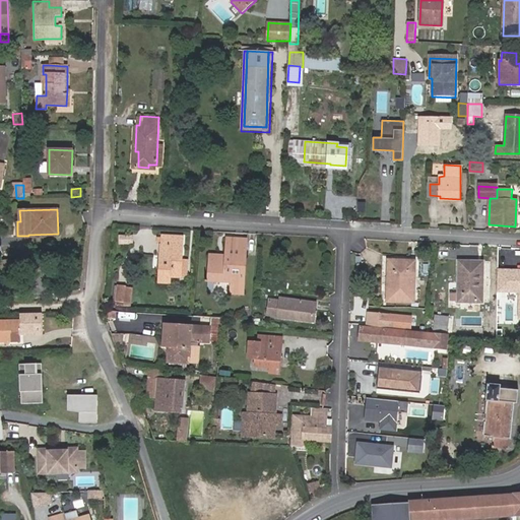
[(179,277),(180,260),(181,237),(163,236),(159,281),(172,282),(172,276),(179,277)]
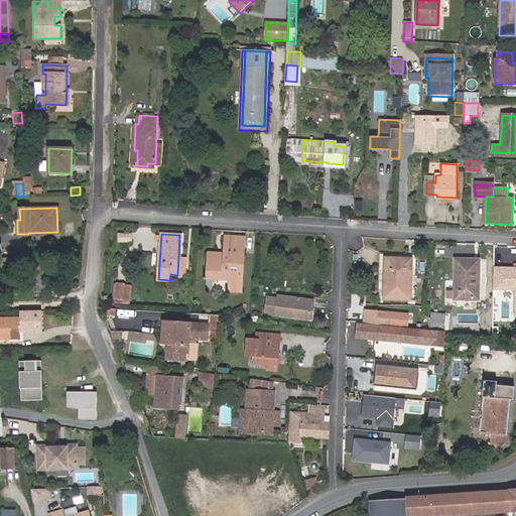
[(221,258),(222,254),(210,254),(208,279),(230,281),(230,291),(242,292),(246,239),(227,237),(226,255),(225,259),(221,258)]
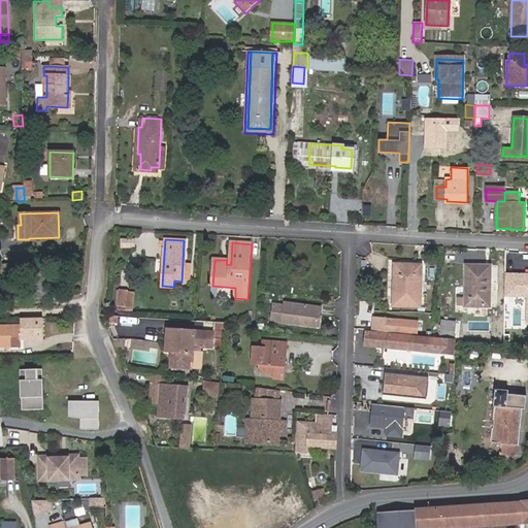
[(13,250),(0,250),(0,262),(14,262),(13,250)]
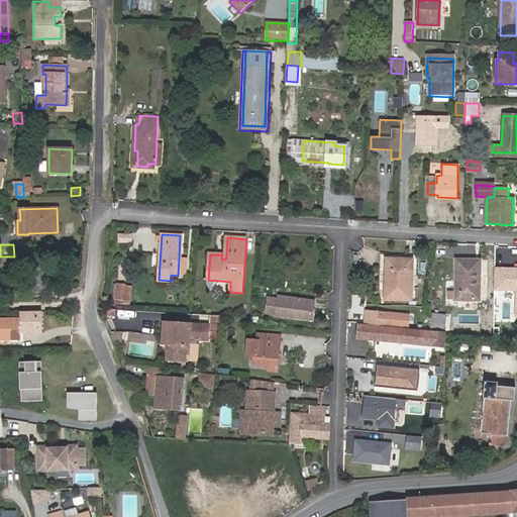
[(412,260),(387,259),(386,299),(411,299),(412,260)]
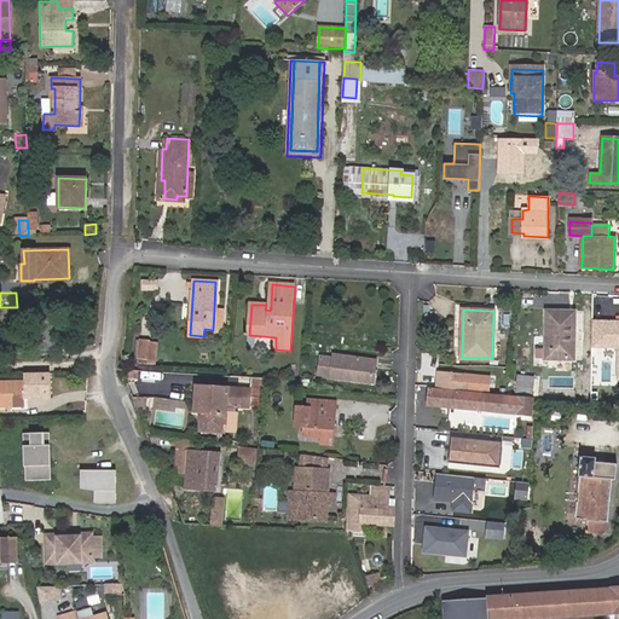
[(573,312),(547,312),(545,358),(573,359),(573,312)]
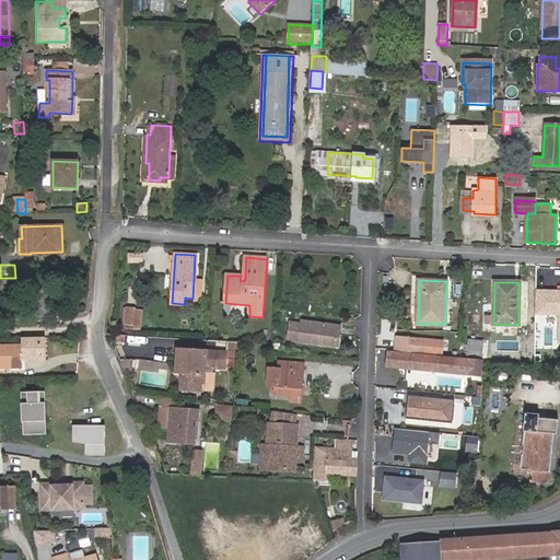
[(133,325),(136,306),(127,305),(125,324),(133,325)]
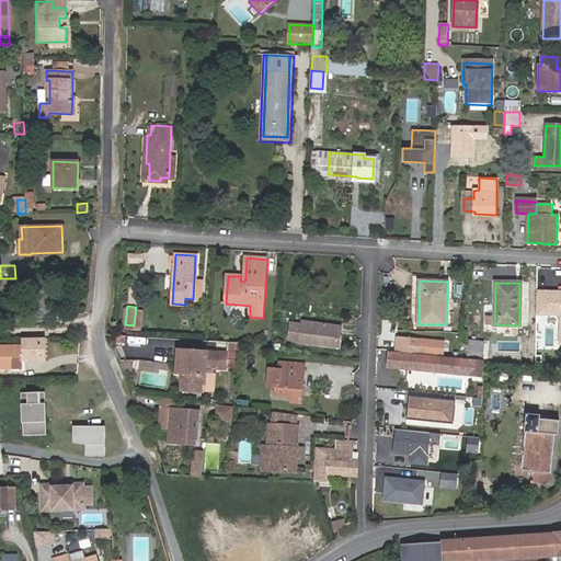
[(144,308),(136,307),(134,325),(141,327),(144,308)]
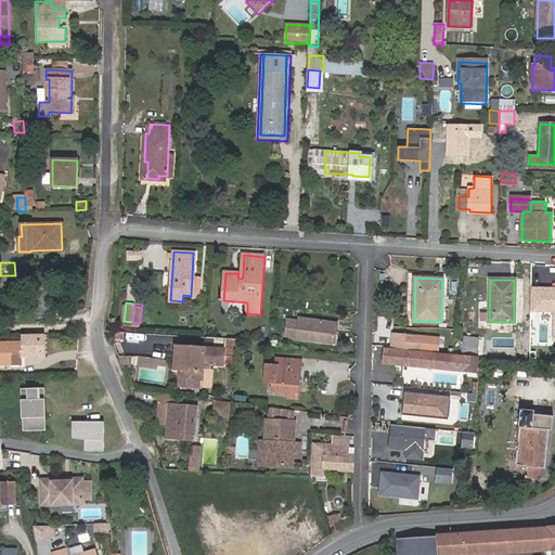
[(299,321),(288,320),(286,336),(334,343),(337,323),(300,319),(299,321)]
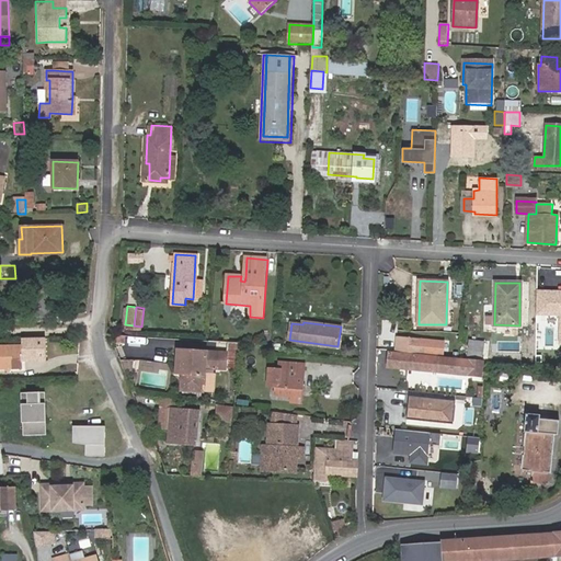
[(396,351),(420,353),(421,340),(397,336),(396,351)]
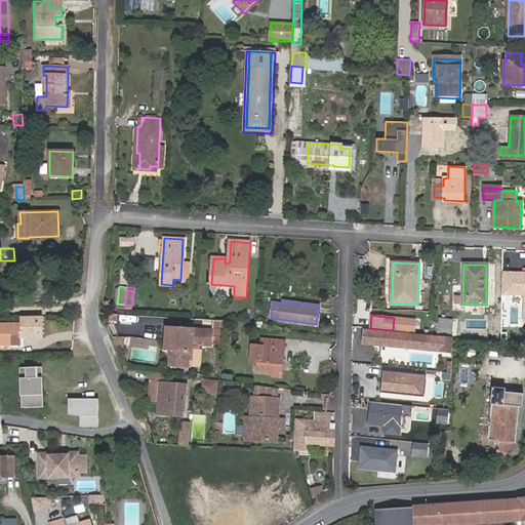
[(18,325),(0,325),(0,345),(19,345),(19,338),(41,338),(41,318),(18,318),(18,325)]
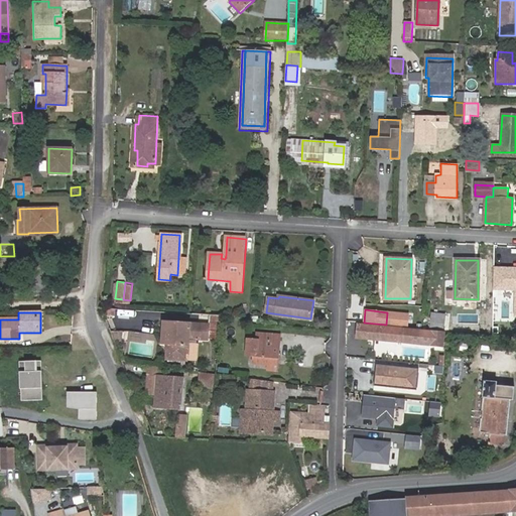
[(429,330),(443,331),(445,313),(431,312),(429,330)]
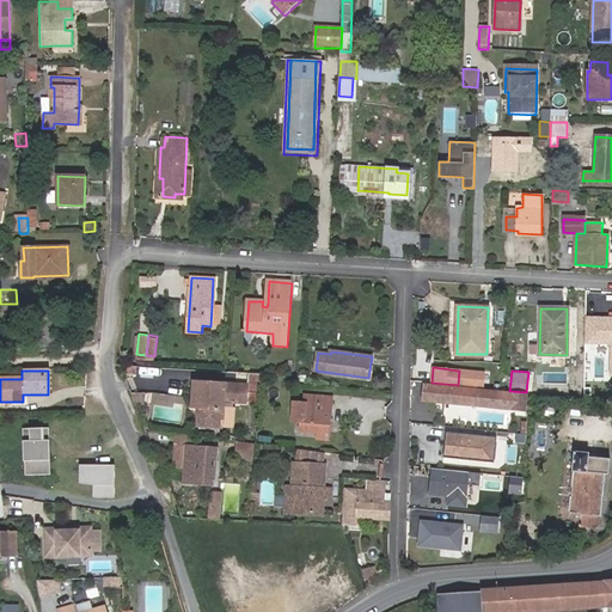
[(249,385),(200,381),(197,407),(200,407),(200,422),(222,423),(225,399),(249,401),(249,385)]
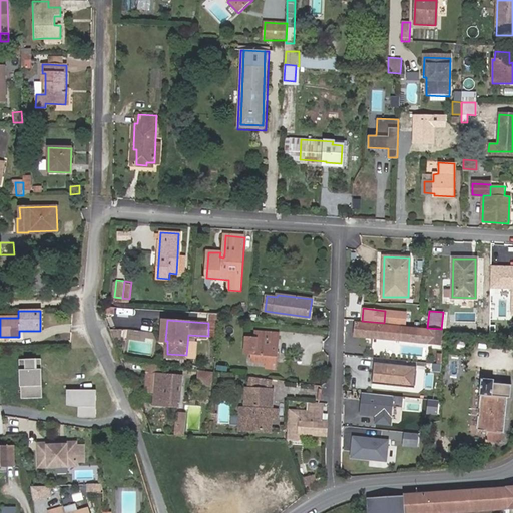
[(369,332),(368,337),(440,344),(441,332),(356,322),(356,330),(369,332)]
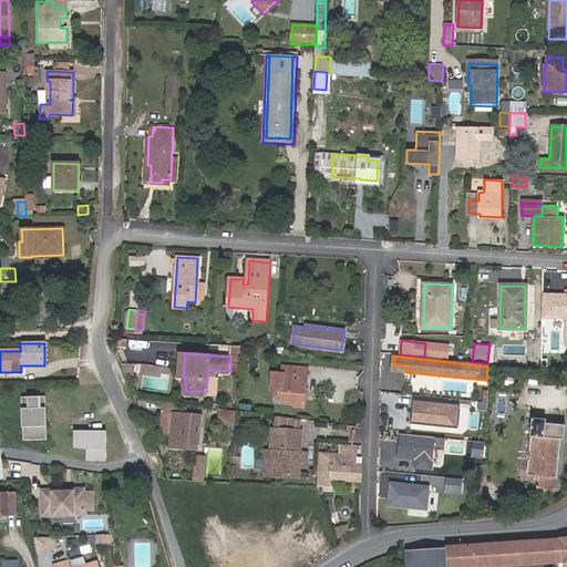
[(275,388),(278,388),(278,399),(295,400),(294,405),(305,406),(307,367),(290,366),(290,373),(285,372),(279,372),(276,372),(272,373),(271,384),(275,388)]
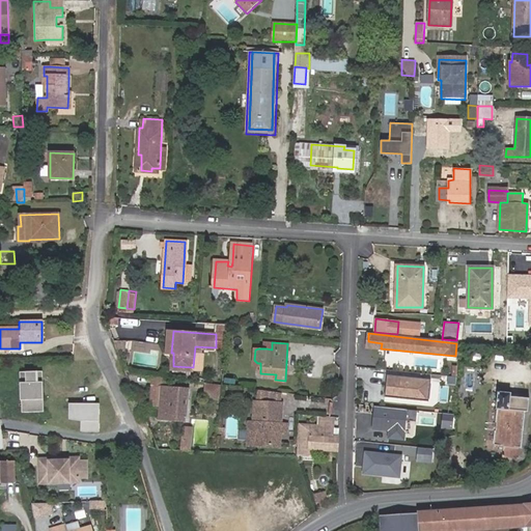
[(39,372),(21,373),(22,414),(44,413),(44,383),(39,383),(39,372)]
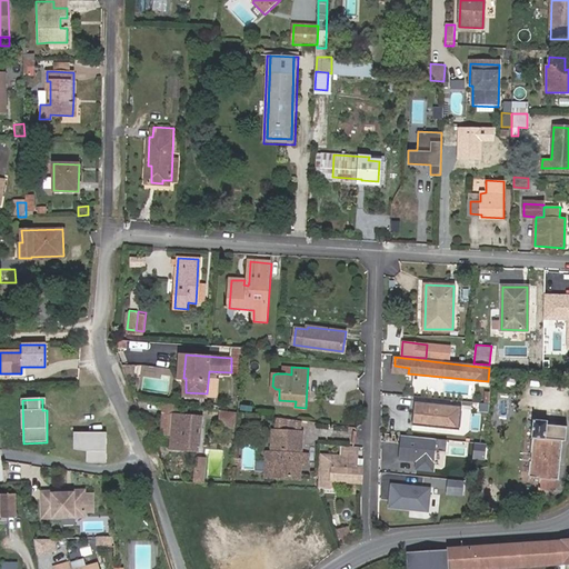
[(462,407),(416,401),(413,425),(459,430),(462,407)]
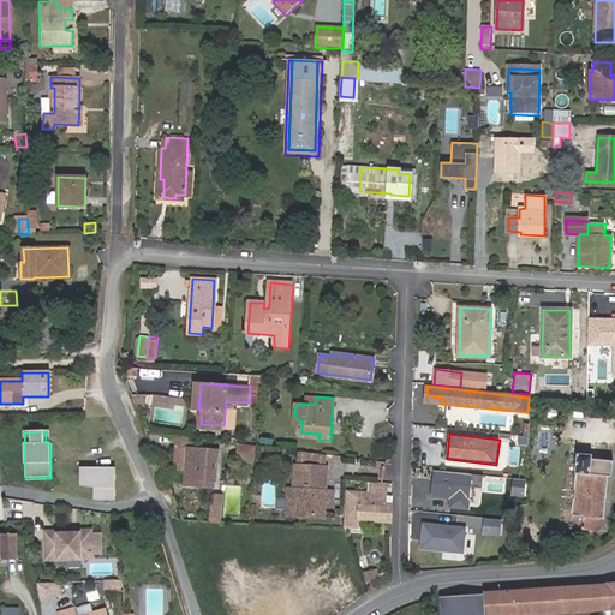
[(189,448),(190,436),(175,435),(174,448),(189,448)]
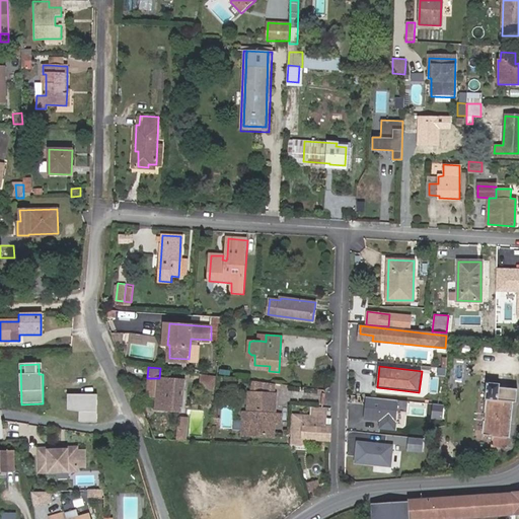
[(216,389),(217,376),(201,376),(201,389),(216,389)]
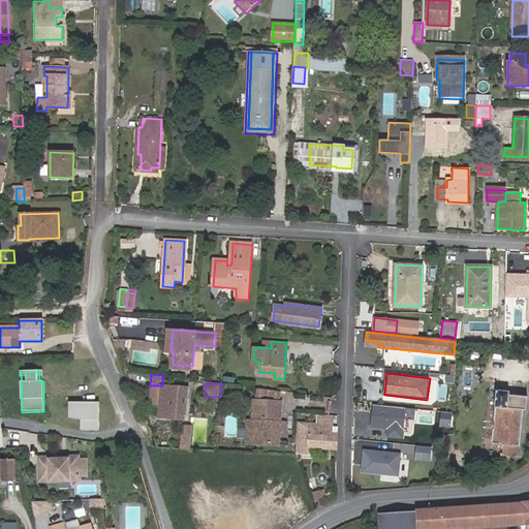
[(162,385),(150,385),(149,403),(159,404),(158,414),(187,416),(188,387),(162,385)]
